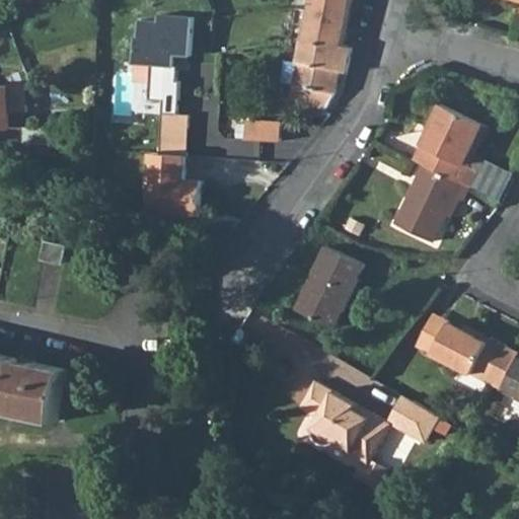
[(309,0),(302,40),(343,47),(343,46),(353,0),(309,0)]
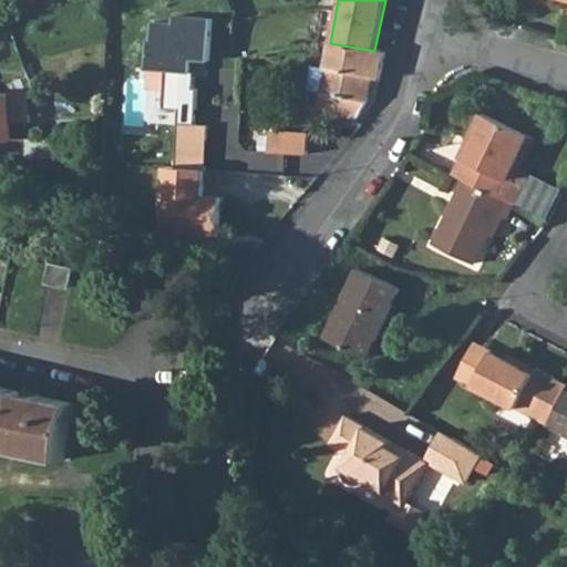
[(178,112),(177,126),(176,154),(175,169),(203,172),(205,129),(194,127),(197,92),(194,91),(195,74),(193,74),(194,62),(210,63),(214,22),(174,19),(174,27),(153,24),(152,43),(148,42),(146,71),(166,73),(163,111),(178,112)]
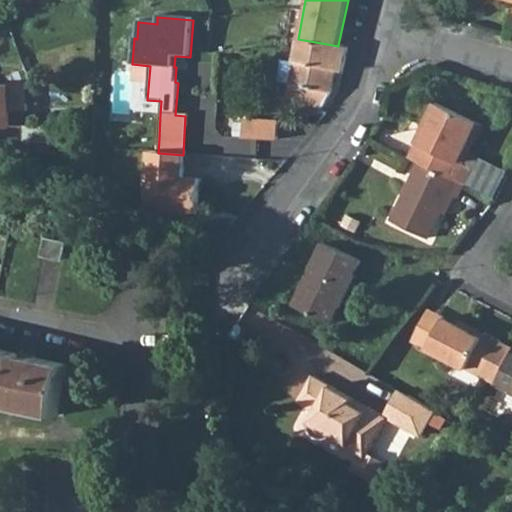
[(338,46),(298,39),(293,64),(283,62),(279,84),(289,86),(286,101),(321,107),(330,90),(331,85),(334,70),(342,72),(348,47),(338,45),(338,46)]
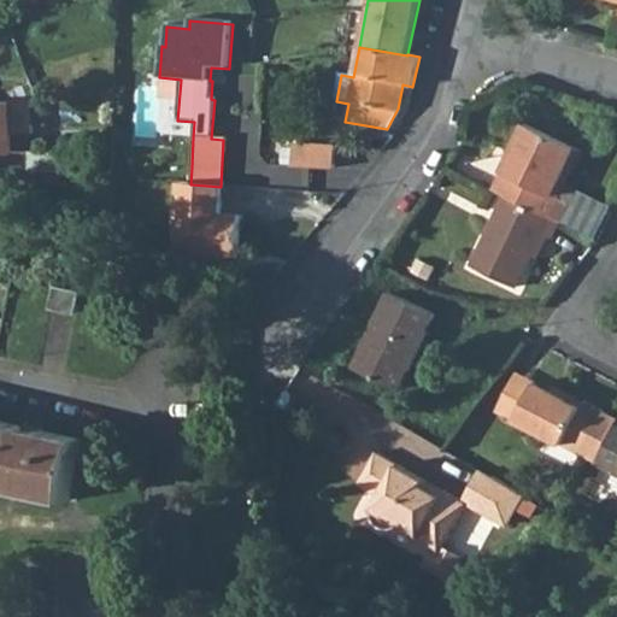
[(592,150),(541,116),(501,176),(503,176),(513,183),(562,215),(564,217),(577,198),(564,192),(557,187),(575,162),(581,166),(592,150)]
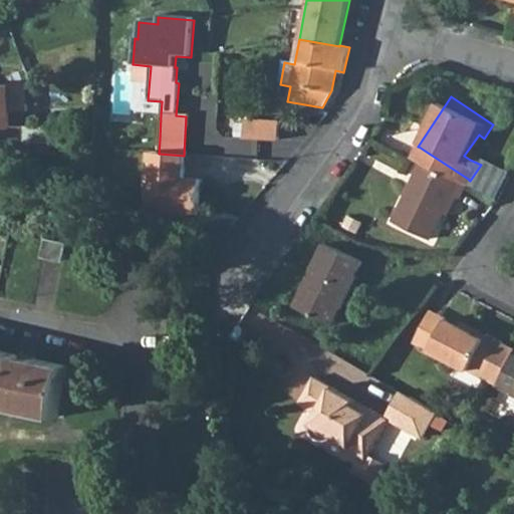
[(50,131),(20,127),(19,143),(49,145),(50,131)]
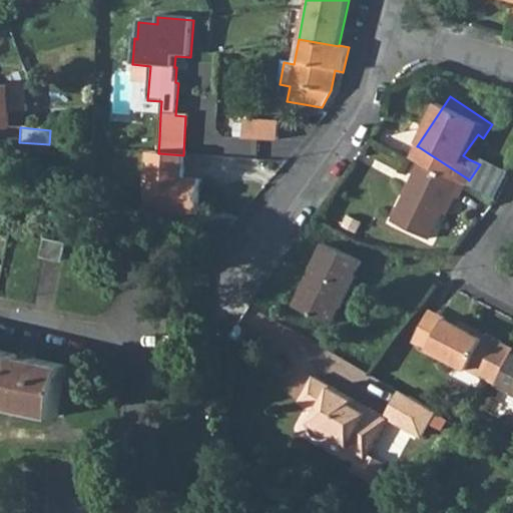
[(463,155),(469,159),(480,164),(469,180),(497,198),(510,171),(502,163),(491,147),(483,138),(478,134),(463,155)]
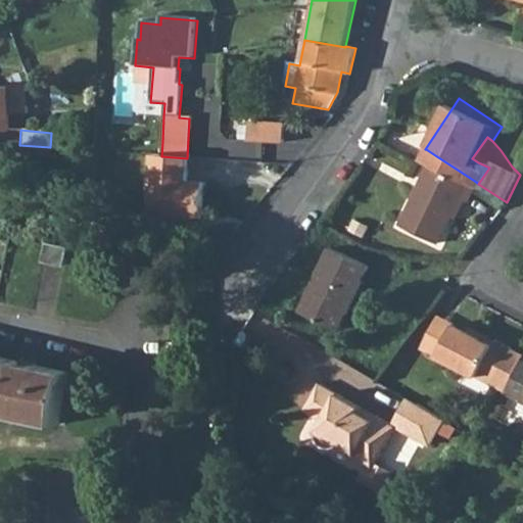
[(202,183),(185,180),(187,158),(161,156),(152,155),(148,215),(200,219),(202,183)]
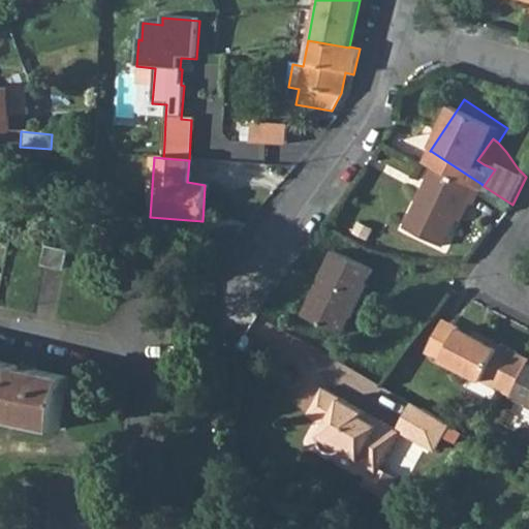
[(440,157),(403,214),(437,238),(454,212),(465,194),(470,197),(471,199),(481,184),(440,157)]
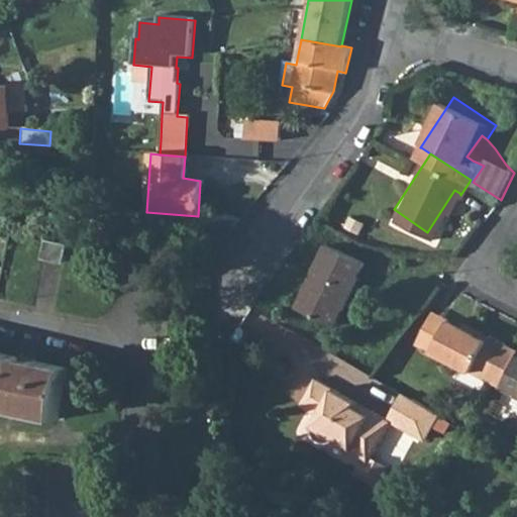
[(443,207),(448,211),(459,193),(454,190),(443,207)]
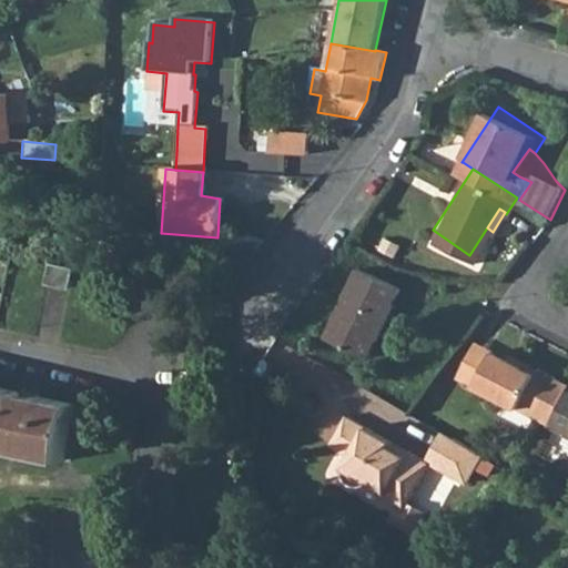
[(70,288),(74,269),(54,263),(50,283),(70,288)]
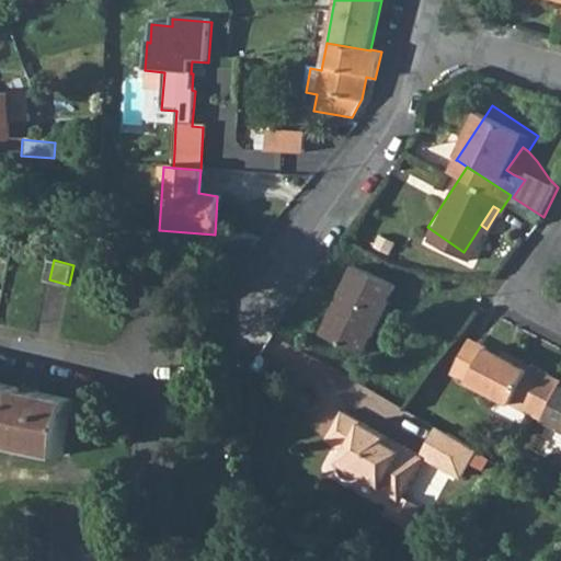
[(368,354),(399,285),(355,266),(327,334),(368,354)]
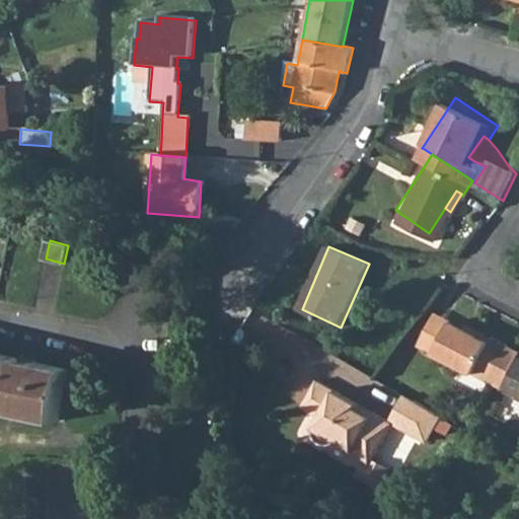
[(413,345),(430,354),(448,321),(431,311),(413,345)]
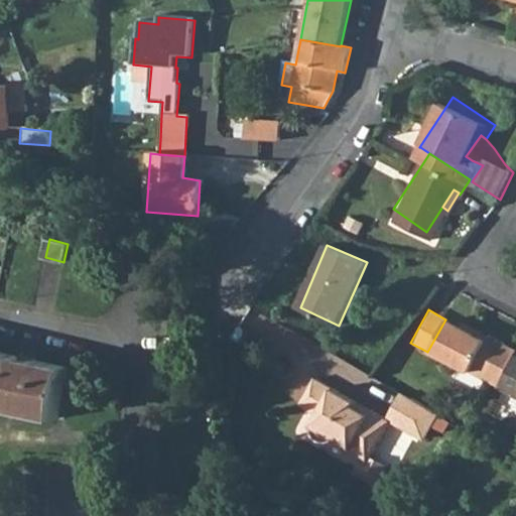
[(514,352),(486,336),(483,341),(445,319),(427,352),(494,389),(512,356),(514,352)]
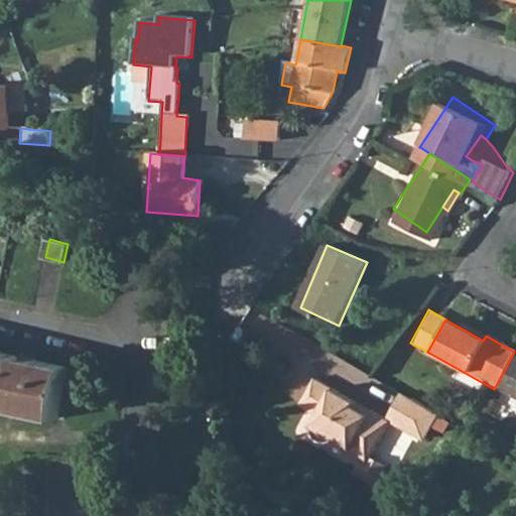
[(67,368),(0,352),(0,406),(56,419),(67,368)]
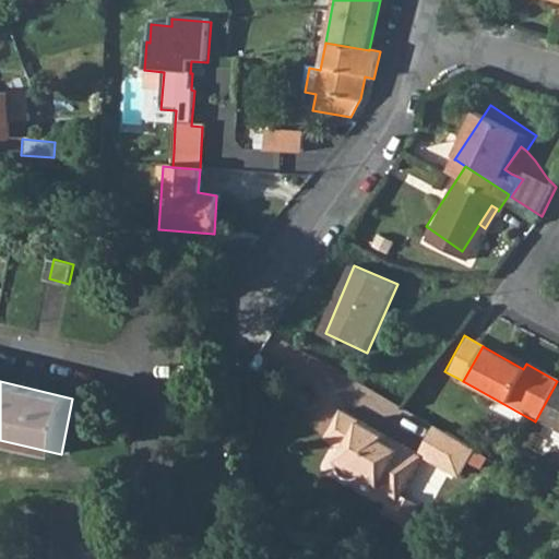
[(534,423),(558,436),(558,388),(555,385),(535,421),(534,423)]
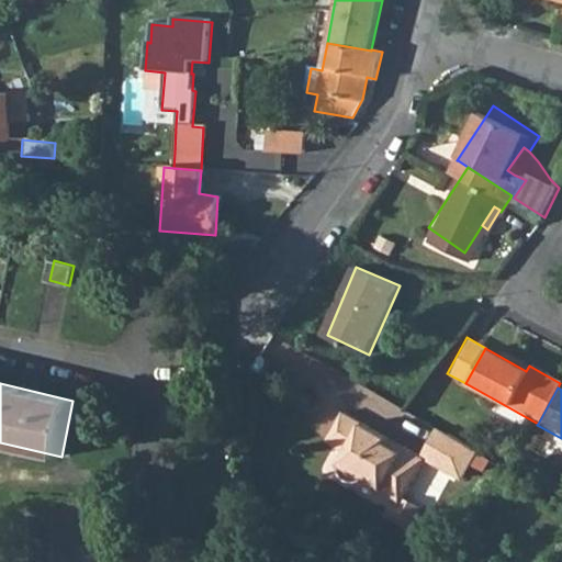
[(351,417),(347,426),(337,446),(364,461),(360,472),(360,475),(361,480),(363,481),(368,482),(371,480),(372,479),(390,487),(388,494),(409,507),(429,471),(435,462),(412,450),(409,453),(393,445),(395,441),(351,417)]
